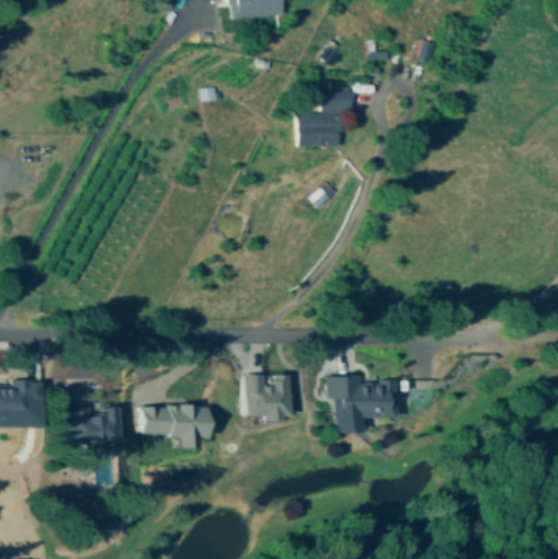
[(230,0),(231,16),(284,15),(283,0),(230,0)]
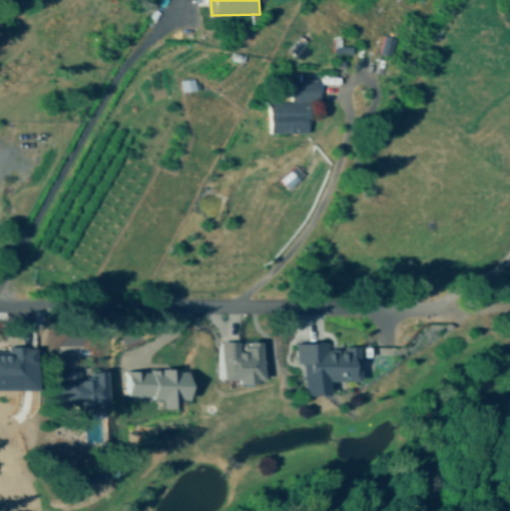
[(184,92),(198,90),(196,78),(182,80),(184,92)]
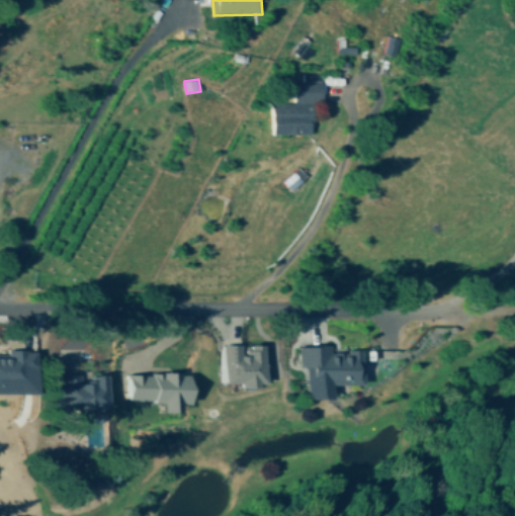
[(276,135),(315,134),(315,103),(326,103),(325,82),(298,83),(298,103),(275,104),(276,135)]
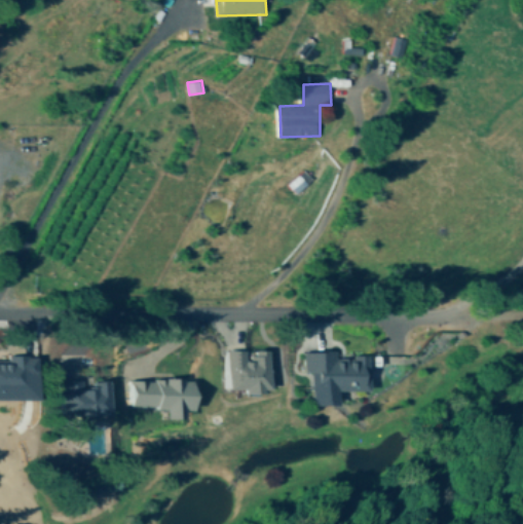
[(297,194),(315,180),(307,170),(289,184),(297,194)]
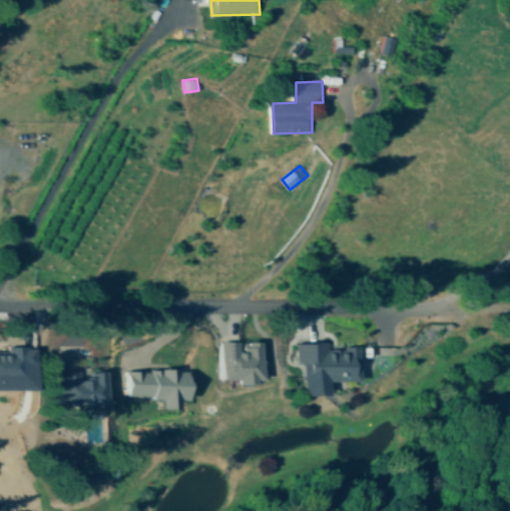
[(265,342),(243,343),(243,342),(222,342),(223,380),(239,380),(239,386),(259,385),(259,381),(266,380),(265,342)]
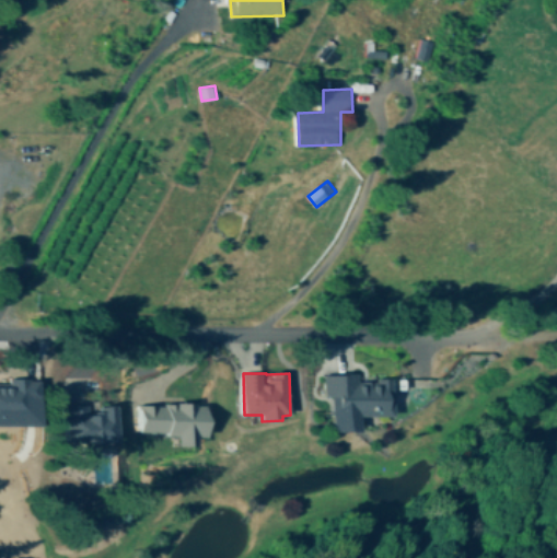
[(334,432),(361,431),(361,417),(395,417),(395,380),(360,380),(360,374),(327,374),(327,397),(334,397),(334,432)]
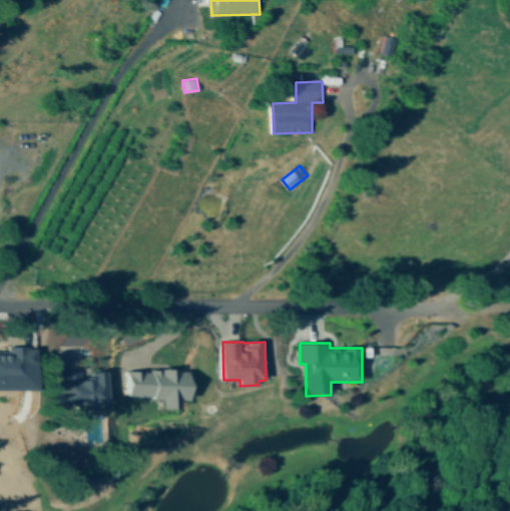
[(0,390),(38,390),(38,347),(10,347),(10,350),(0,350),(0,390)]
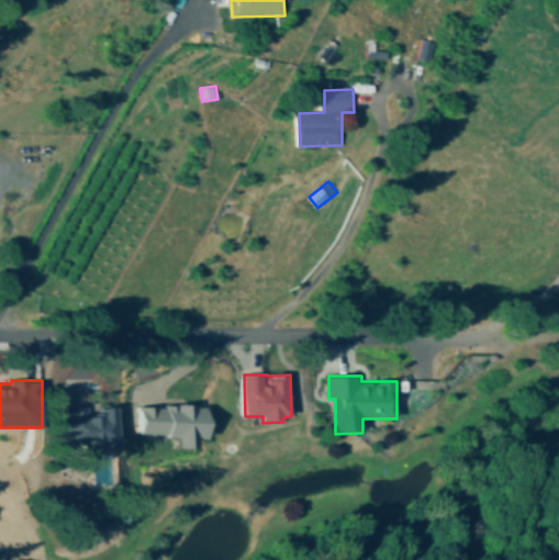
[(141,404),(140,435),(179,436),(178,448),(197,448),(198,439),(209,439),(210,407),(141,404)]
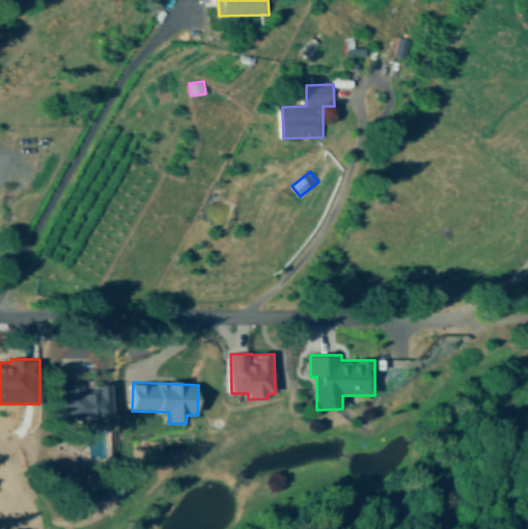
[(112,419),(111,385),(94,386),(94,390),(85,391),(85,385),(62,385),(62,420),(112,419)]
